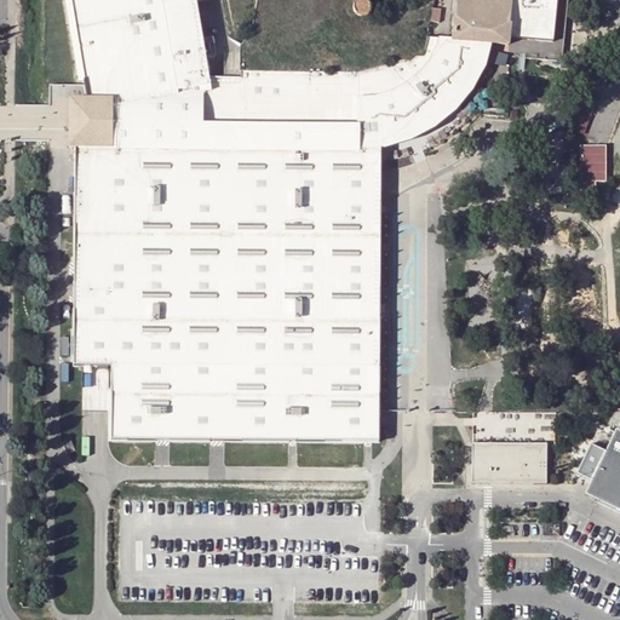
[(424,56),(360,73),(241,72),(241,78),(210,78),(196,3),(207,1),(206,0),(69,0),(86,99),(69,99),(69,121),(70,148),(75,148),(74,366),(81,366),(110,367),(109,440),(379,441),(380,368),(382,179),(382,173),(382,149),(382,135),(391,132),(406,127),(417,122),(424,119),(430,114),(437,109),(447,99),(458,86),(464,78),(468,69),(472,57),(475,52),(477,42),(492,44),(509,45),(507,57),(562,62),(568,0),(512,0),(514,1),(501,0),(457,0),(453,39),(438,38),(429,38),(424,56)]
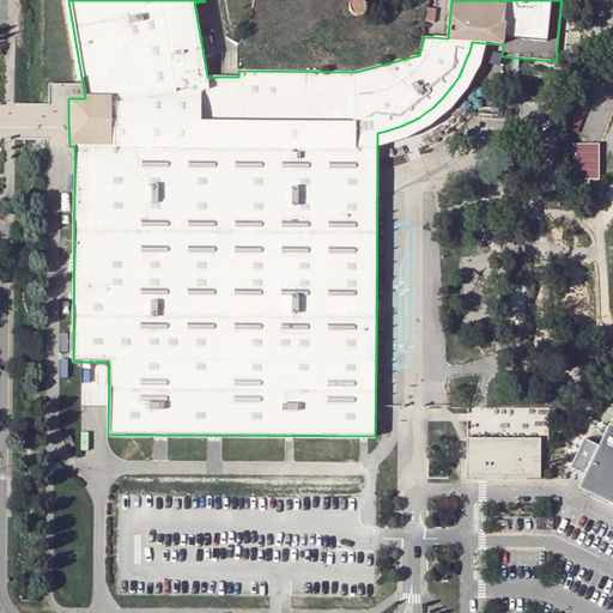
[(366,12),(368,8),(366,5),(364,1),(362,0),(357,1),(354,1),(352,5),(351,7),(351,10),(352,13),(354,16),(358,17),(362,16),(363,16),(365,14),(366,12)]
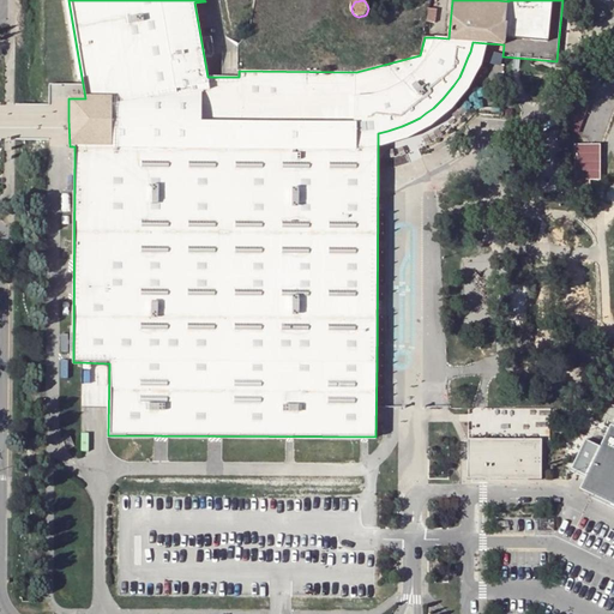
[(437,8),(428,7),(426,20),(435,22),(437,8)]
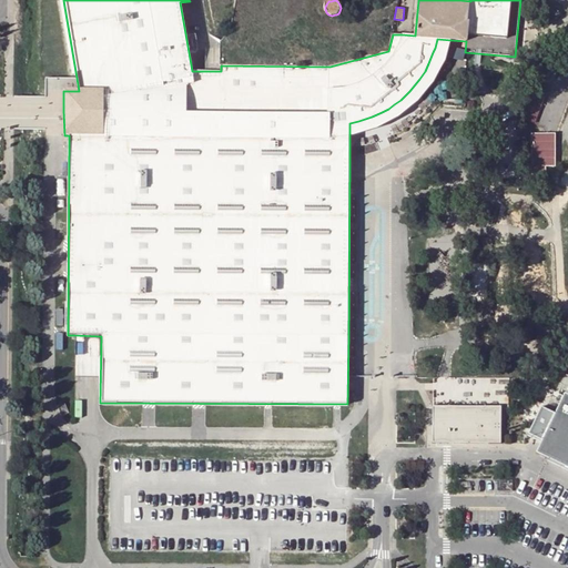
[(450,40),(437,39),(435,48),(433,52),(428,63),(425,71),(419,79),(409,91),(401,100),(394,104),(388,109),(382,112),(372,117),(358,121),(350,123),(350,137),(359,134),(372,131),(376,129),(386,124),(394,120),(405,112),(421,99),(429,87),(437,75),(443,64),(446,56),(448,48),(450,40)]
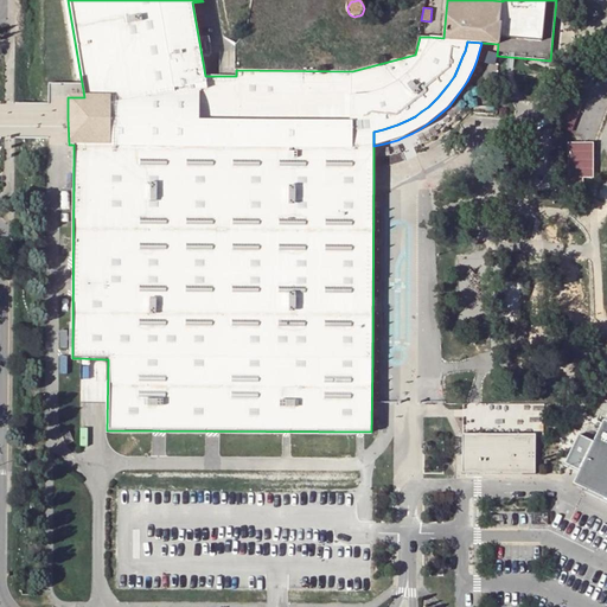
[(588,52),(576,52),(576,65),(589,65),(588,52)]
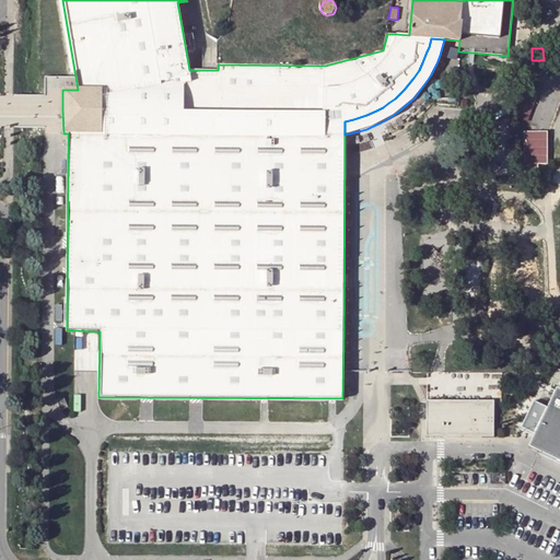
[(534,98),(525,96),(521,118),(531,119),(534,98)]
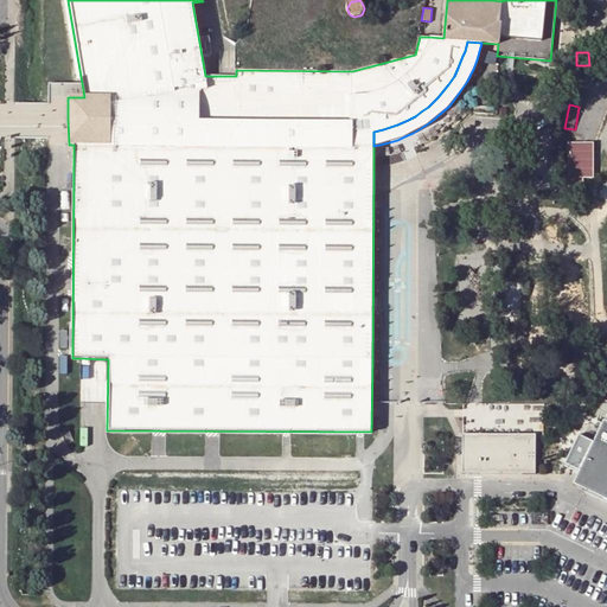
[(606,423),(602,422),(573,486),(606,502),(606,423)]
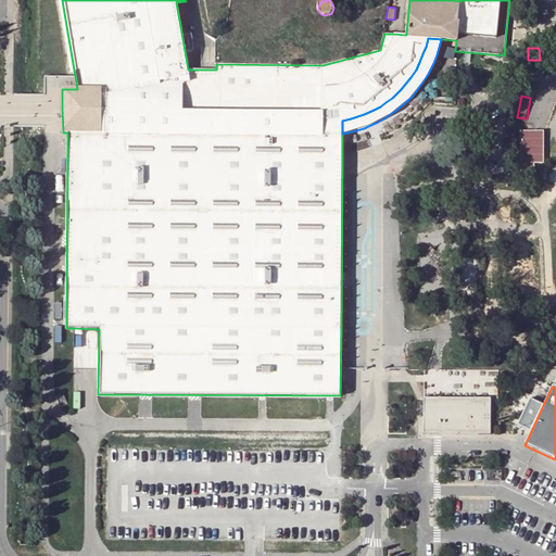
[(490,399),(424,397),(422,433),(490,434),(490,399)]
